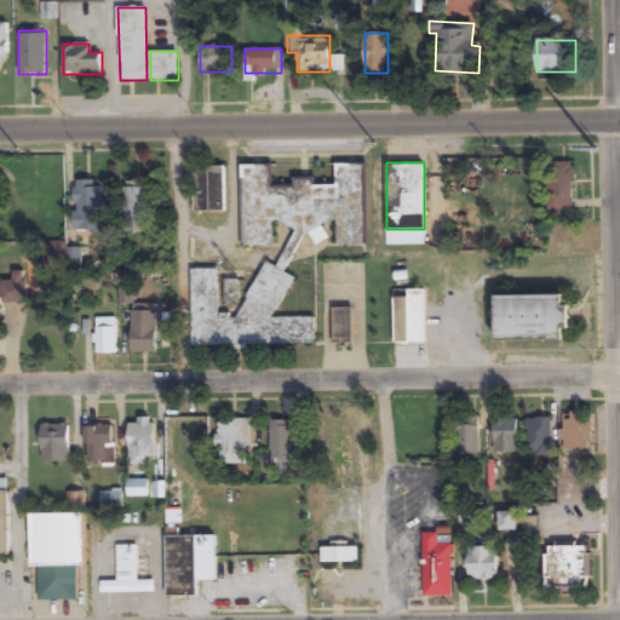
[(550,162),(550,205),(573,205),(573,162),(550,162)]
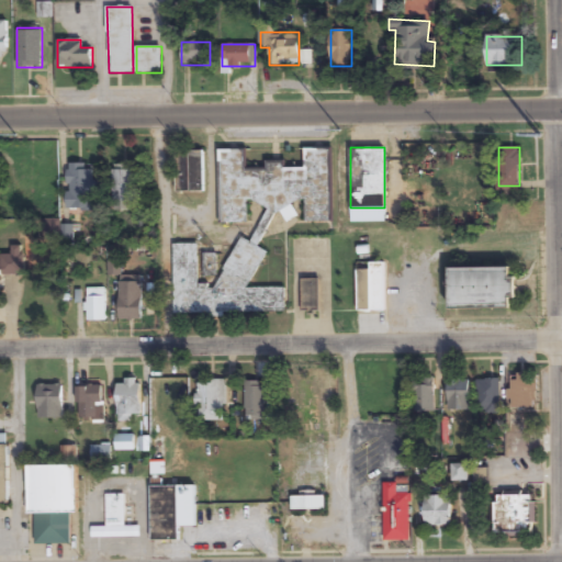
[(173,314),(284,313),(284,288),(246,288),(270,254),(257,245),(278,215),(284,220),(303,220),(303,223),(332,223),(332,148),(305,148),(305,165),(267,165),(267,169),(246,169),(246,149),(218,149),(220,223),(248,223),(248,204),(259,203),(270,211),(250,239),(244,239),(212,287),(199,287),(198,244),(173,244),(173,314)]
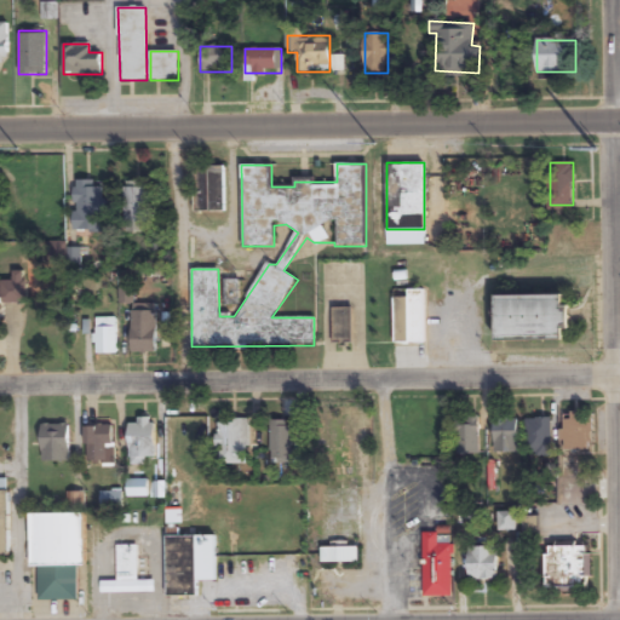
[(194,166),(194,212),(224,212),(224,166),(194,166)]
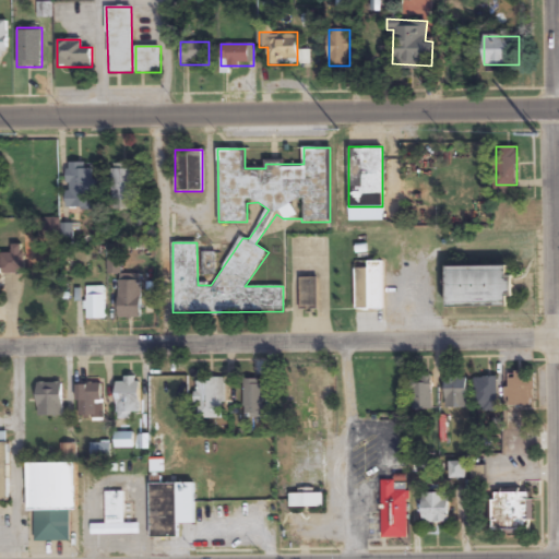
[(68,211),(94,211),(94,163),(68,163),(68,211)]
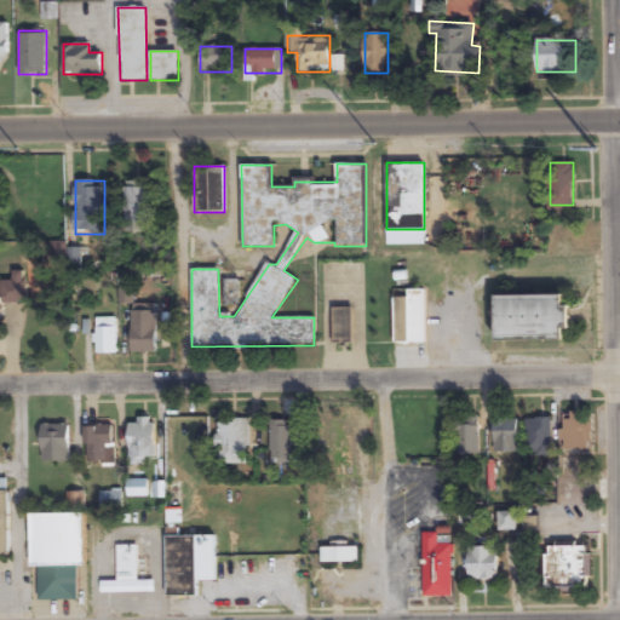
[(125,231),(149,231),(149,187),(125,187),(125,231)]
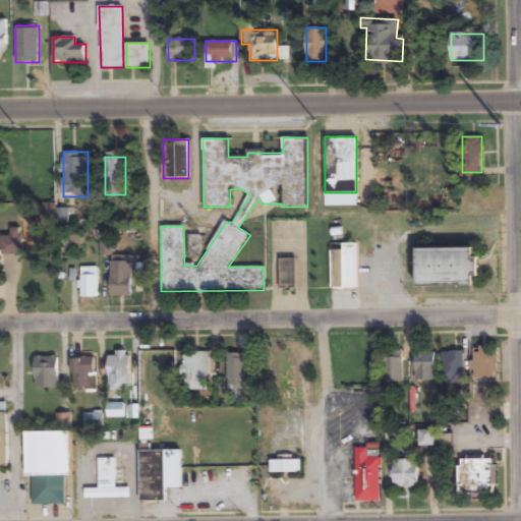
[(487,193),(462,193),(462,209),(487,209),(487,193)]
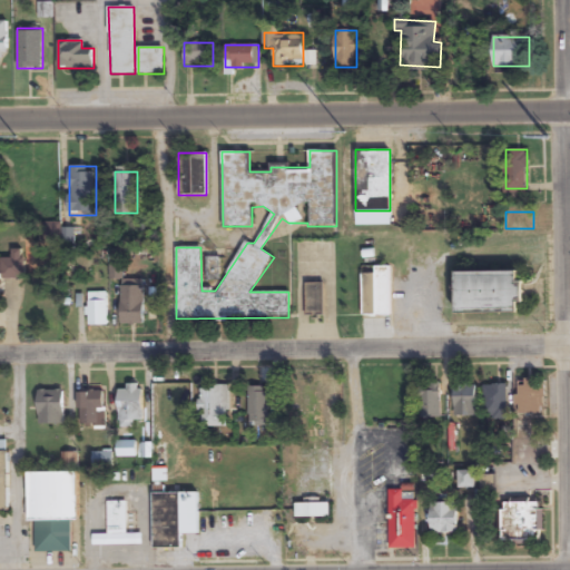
[(1,268),(0,267),(0,290),(3,291),(3,281),(25,279),(23,255),(1,255),(1,268)]
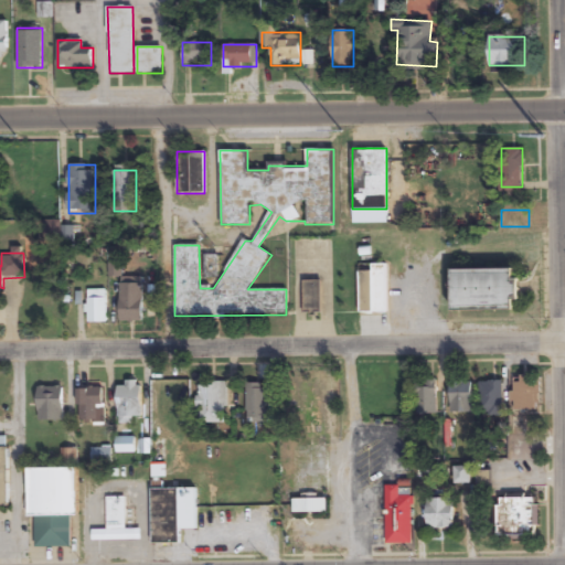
[(359,270),(359,312),(387,312),(387,264),(371,264),(371,270),(359,270)]
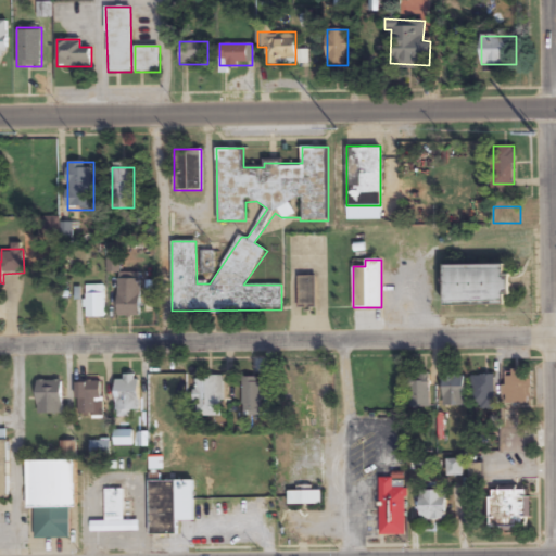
[(445,305),(507,305),(507,265),(445,265),(445,305)]
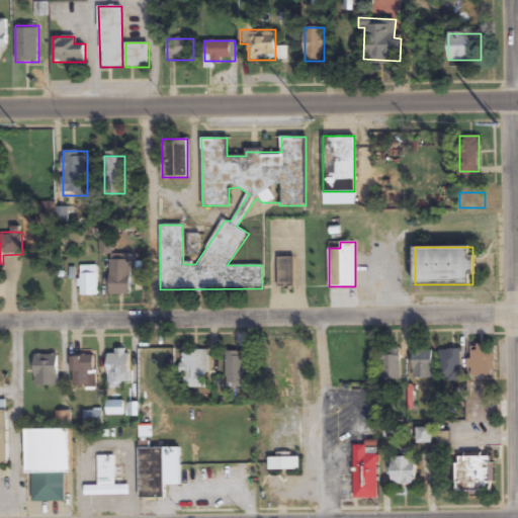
[(132,294),(132,255),(110,255),(110,294),(132,294)]
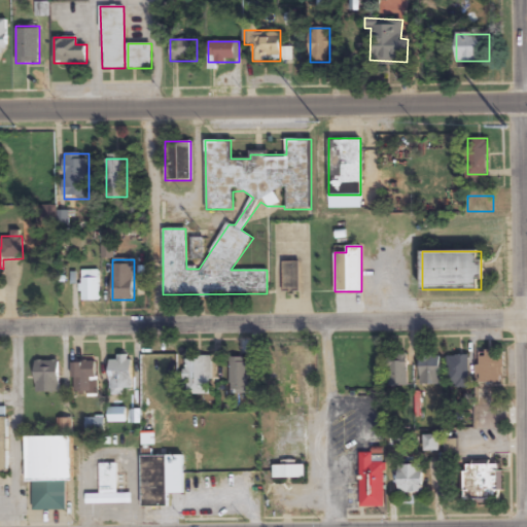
[(283,291),(299,291),(299,261),(283,261),(283,291)]
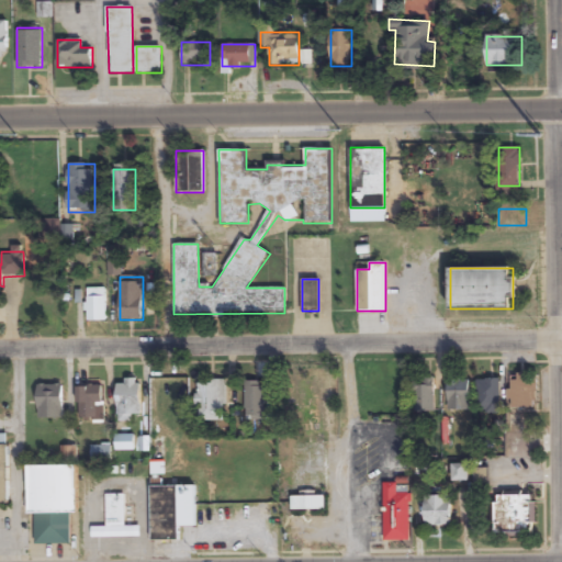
[(87,288),(87,322),(107,322),(107,288),(87,288)]
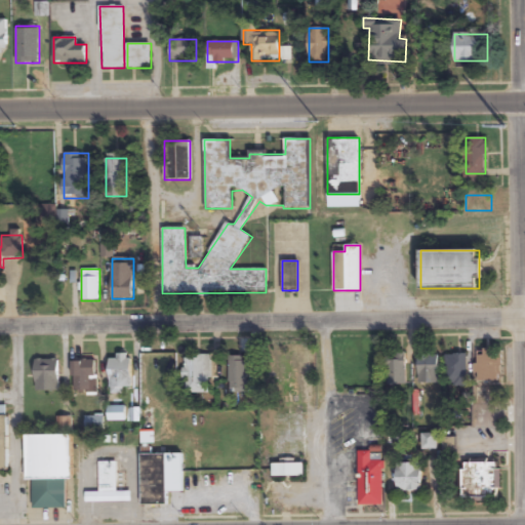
[(387,385),(406,385),(406,354),(387,354),(387,385)]
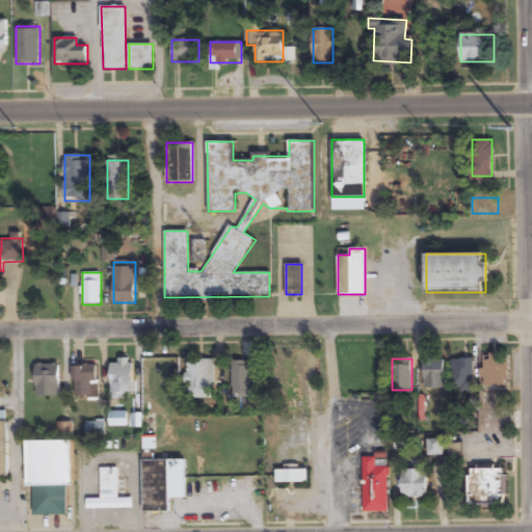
[(111,360),(111,394),(133,394),(133,360),(111,360)]
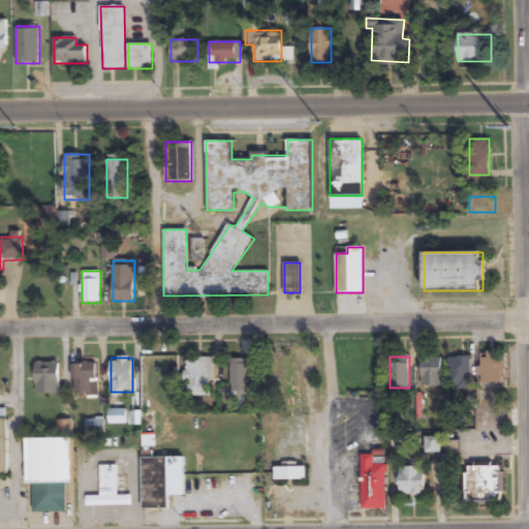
[(186,397),(212,397),(212,358),(186,358),(186,397)]
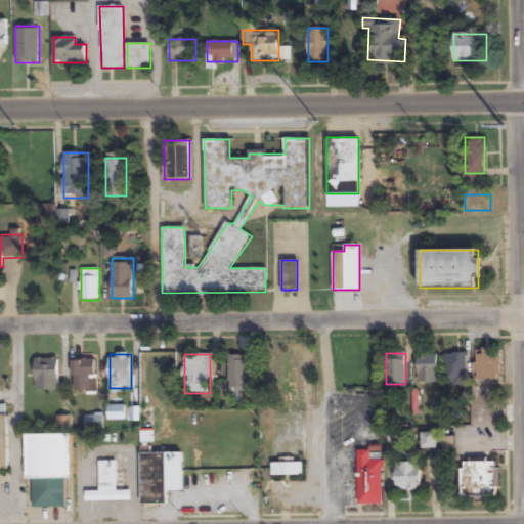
[(445,385),(466,385),(466,354),(445,354),(445,385)]
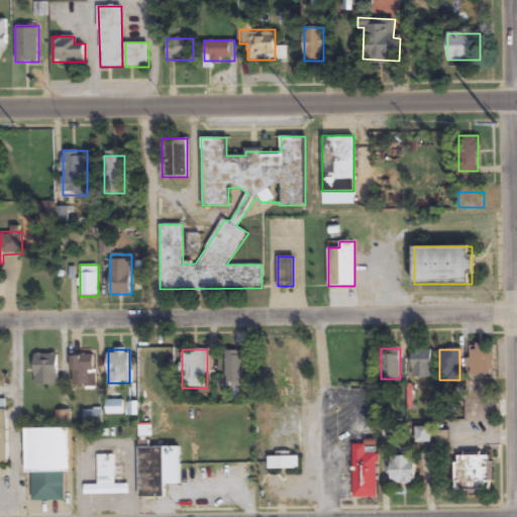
[(470,376),(494,376),(494,349),(470,349),(470,376)]
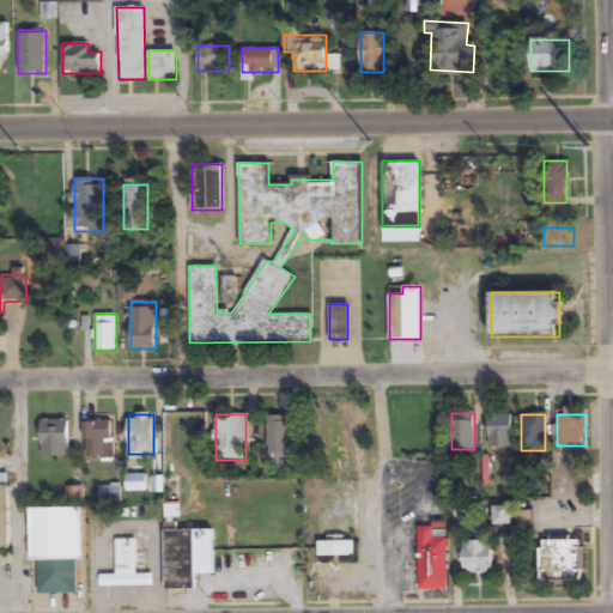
[(196,460),(196,417),(171,417),(171,460),(196,460)]
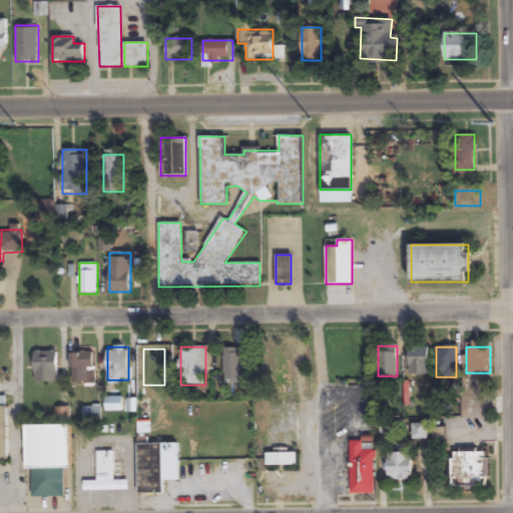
[(224,349),(224,384),(240,384),(240,349),(224,349)]
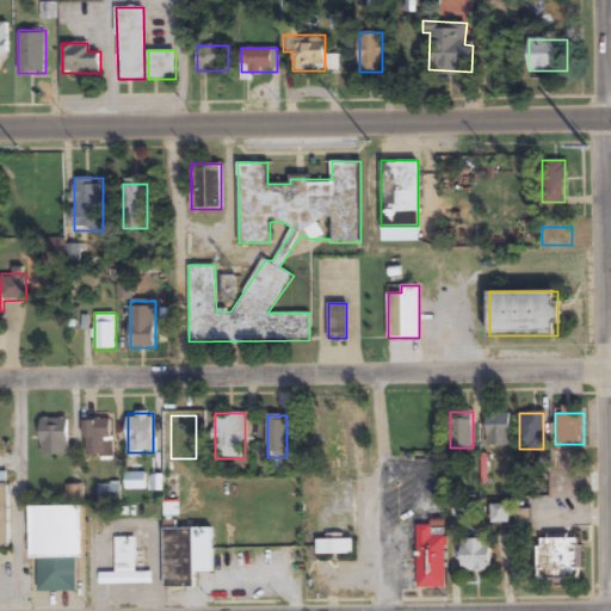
[(487,446),(510,446),(510,415),(487,415),(487,446)]
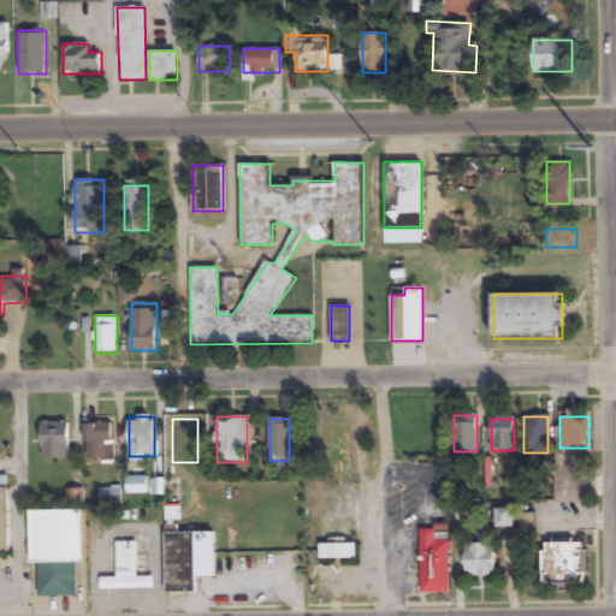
[(41,458),(69,458),(69,421),(41,421),(41,458)]
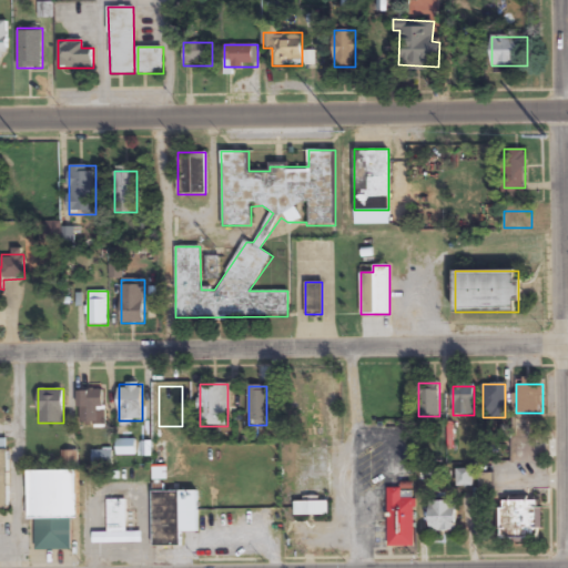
[(102,389),(79,389),(79,424),(102,424),(102,389)]
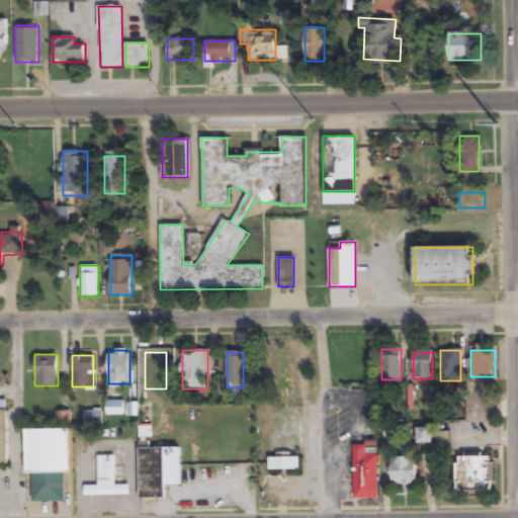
[(121,402),(107,404),(108,415),(123,412),(121,402)]
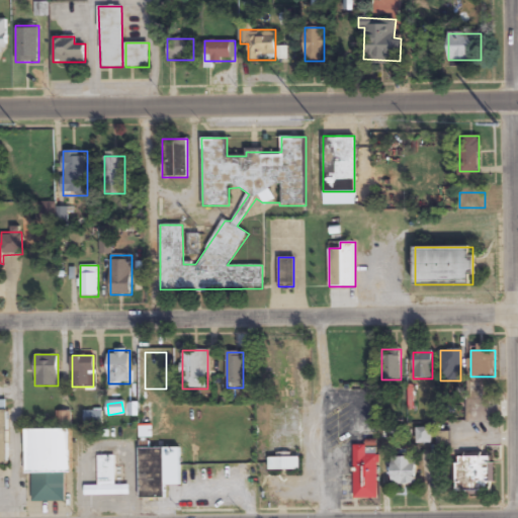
[(153,403),(140,403),(140,424),(153,424),(153,403)]
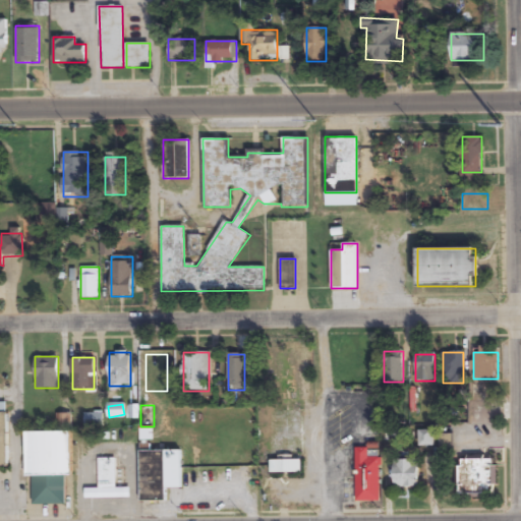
[(272,454),(301,454),(301,410),(272,410),(272,454)]
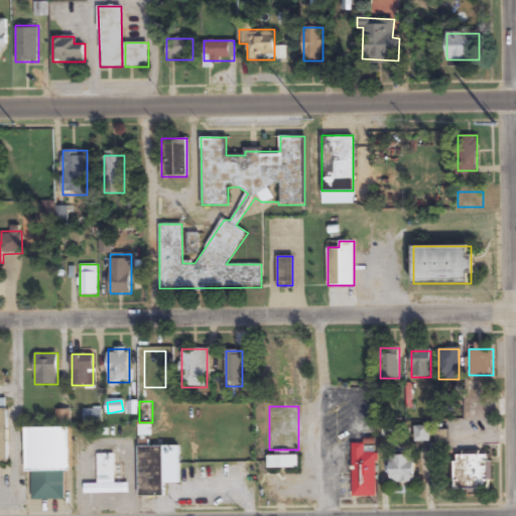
[(101,409),(85,409),(85,422),(101,422),(101,409)]
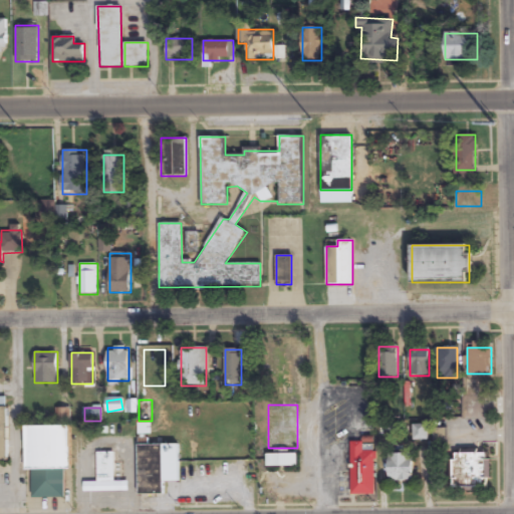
[(429,425),(414,425),(414,440),(429,440),(429,425)]
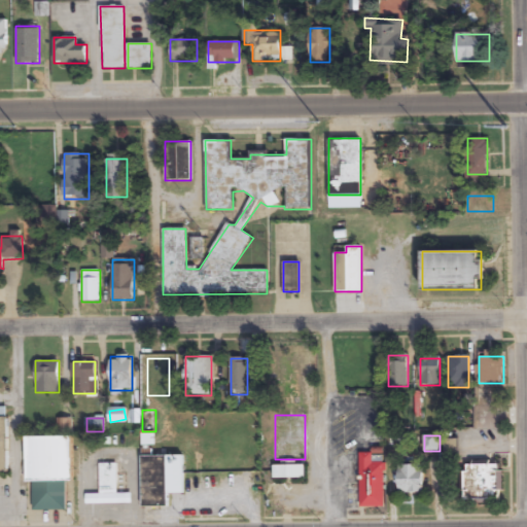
[(26,481),(33,481),(33,510),(66,510),(66,481),(72,481),(71,436),(25,436),(26,481)]
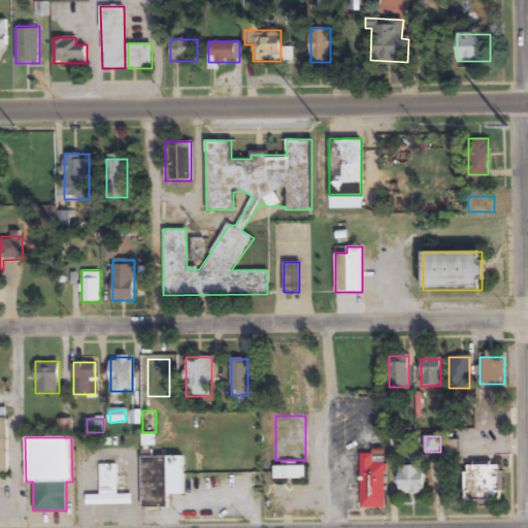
[(185,495),(185,456),(142,456),(142,508),(168,508),(168,495),(185,495)]
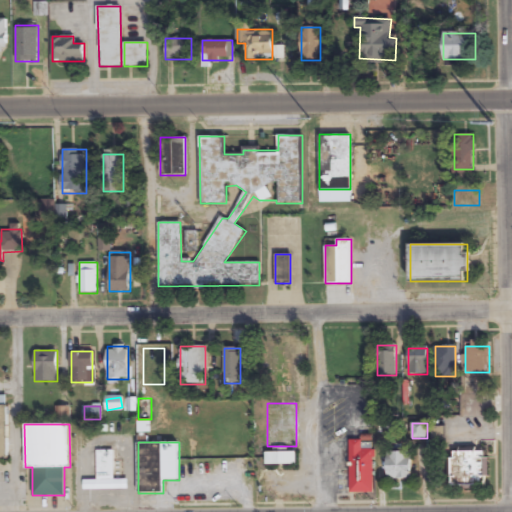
[(350,492),(374,492),(374,449),(350,449),(350,492)]
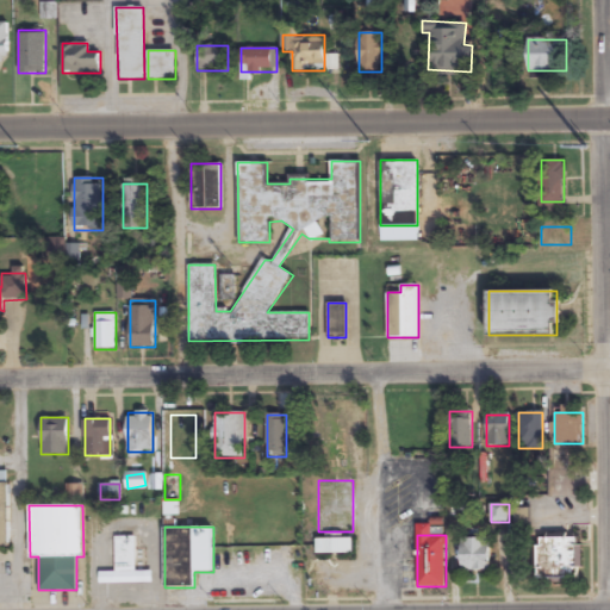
[(578,535),(543,535),(543,546),(535,546),(535,583),(578,583),(578,535)]
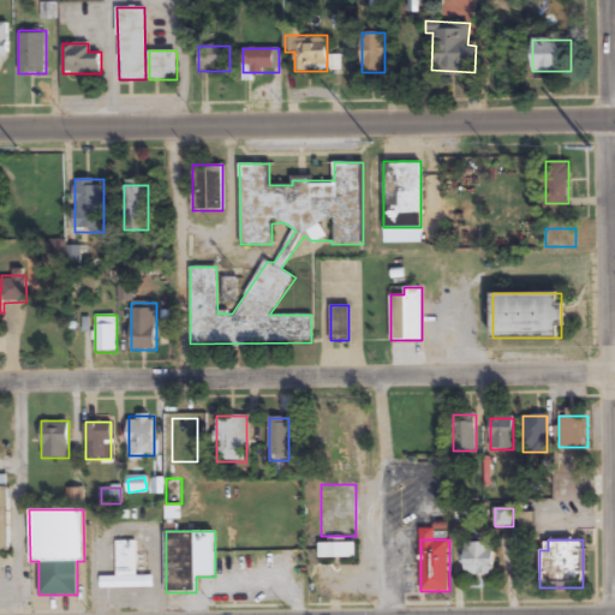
[(494,542),(466,542),(466,574),(494,574),(494,542)]
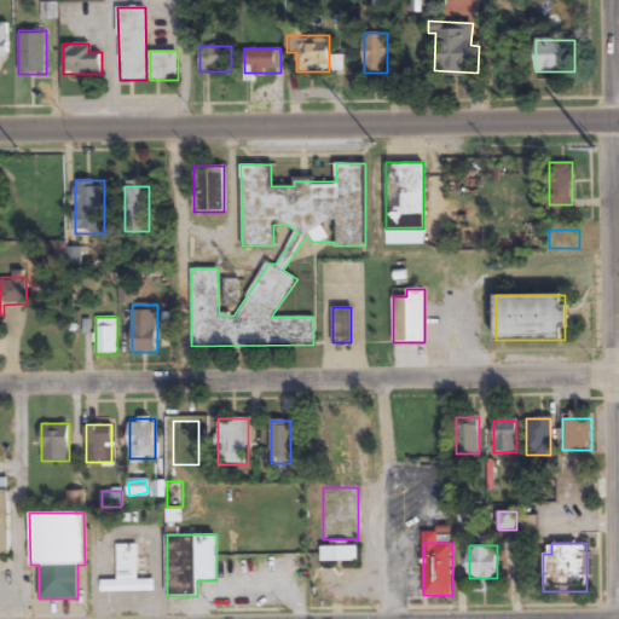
[(100,578),(100,591),(155,591),(155,578),(100,578)]
